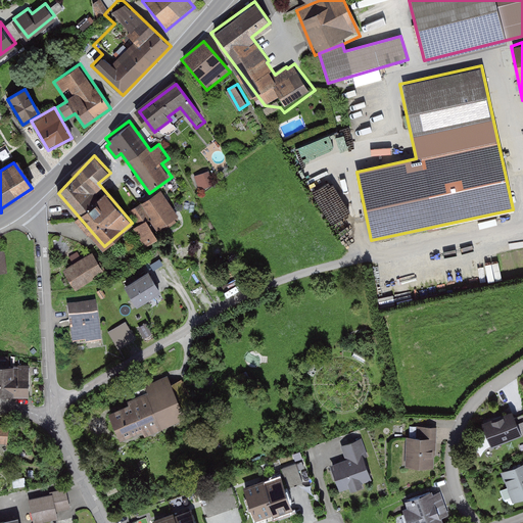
[(316,165),(303,174),(332,215),(351,202),(337,181),(341,178),(333,167),(322,175),(316,165)]
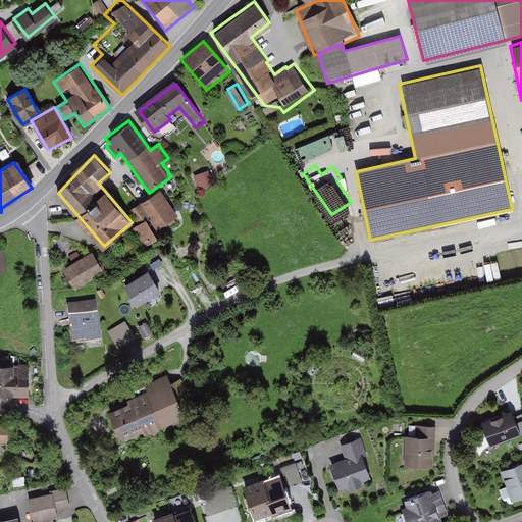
[(195,172),(200,188),(214,184),(210,168),(195,172)]
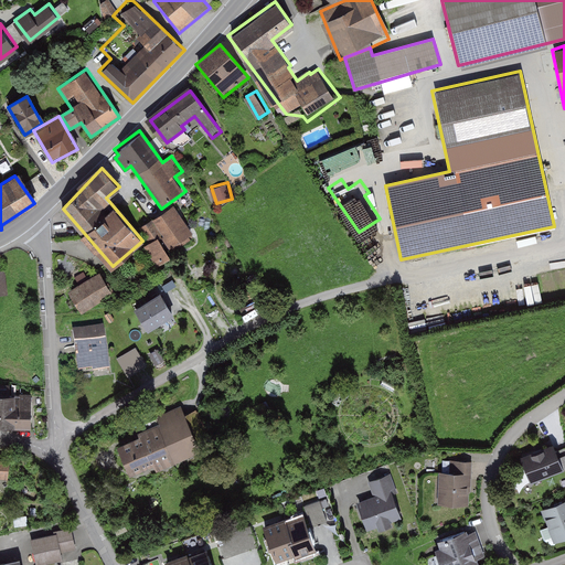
[(174,205),(138,227),(149,244),(144,246),(157,268),(171,259),(169,256),(195,240),(174,205)]
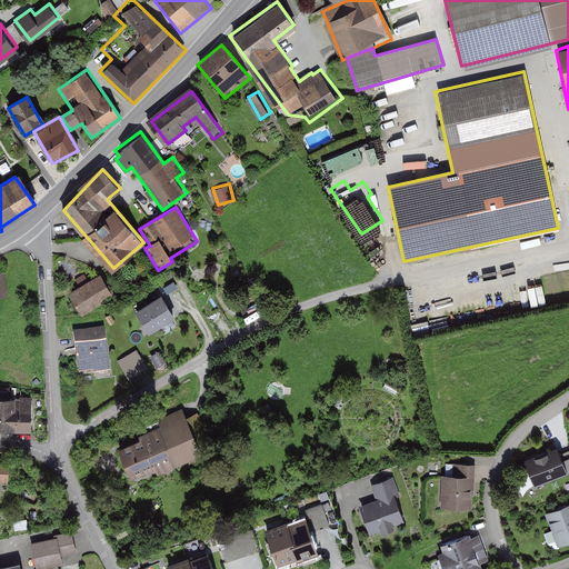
[(101,272),(69,292),(82,315),(115,296),(101,272)]
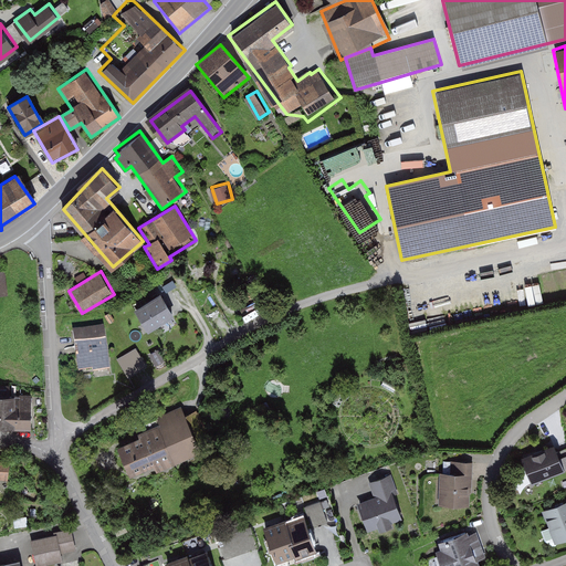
[(158,293),(132,310),(146,332),(173,316),(158,293)]
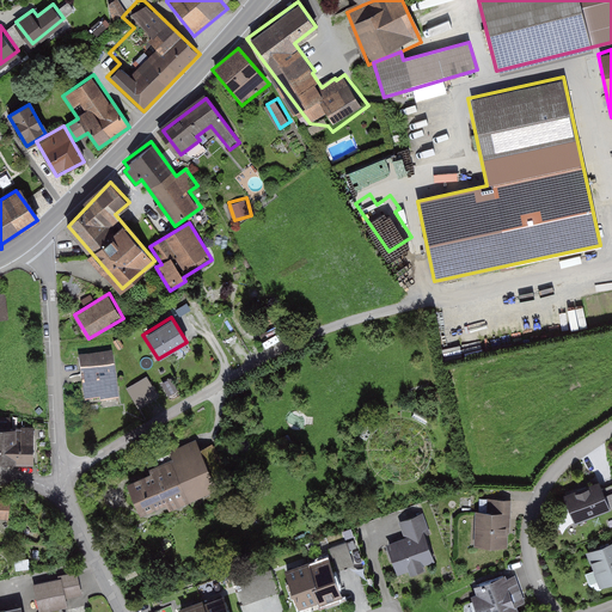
[(112,359),(78,362),(83,405),(118,401),(112,359)]
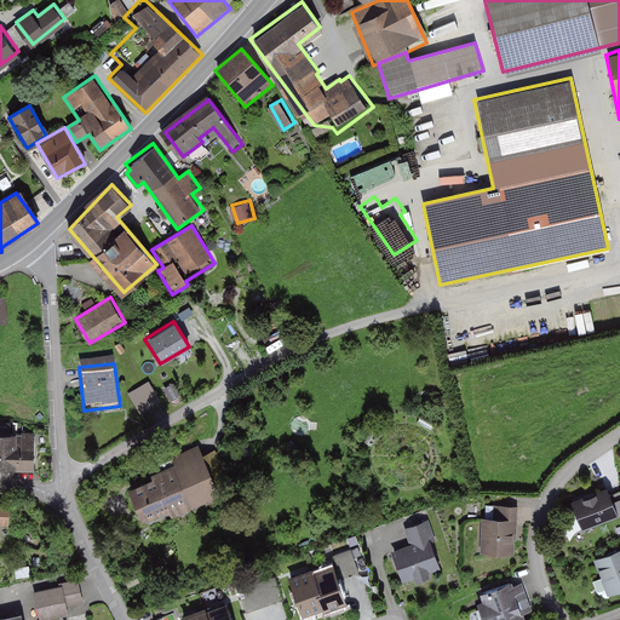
[(150,379),(130,391),(142,412),(164,400),(150,379)]
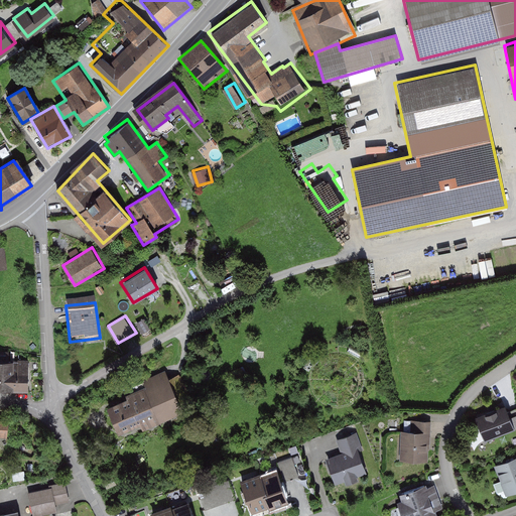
[(0,361),(0,391),(14,392),(30,393),(29,364),(13,361),(0,361)]
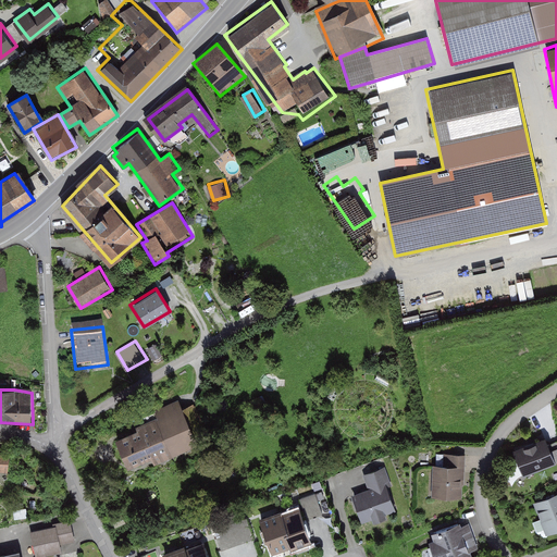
[(180,406),(111,437),(128,475),(197,444),(180,406)]
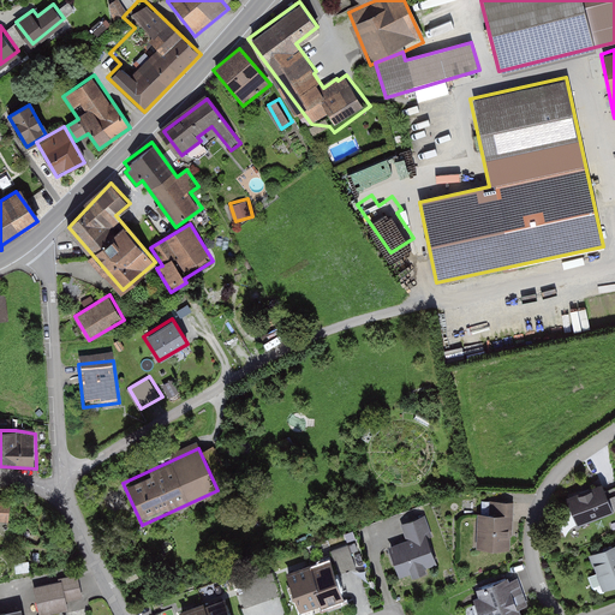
[(585,487),(567,493),(579,525),(611,513),(599,481),(585,487)]
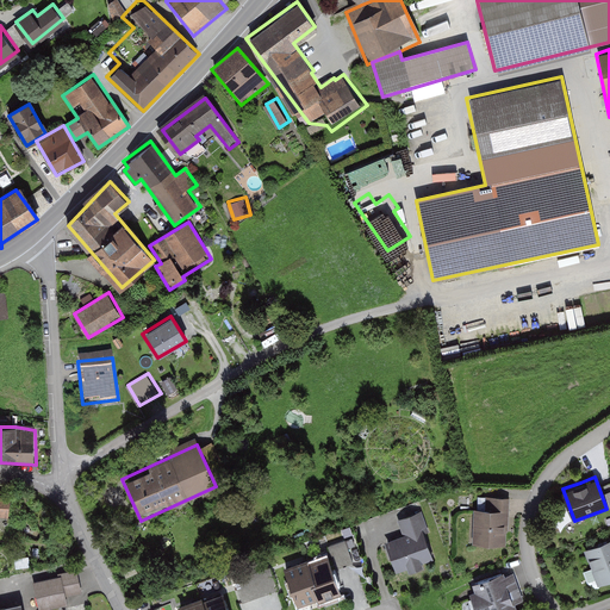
[(487,511),(473,511),(472,546),(508,547),(508,521),(509,500),(487,499),(487,511)]
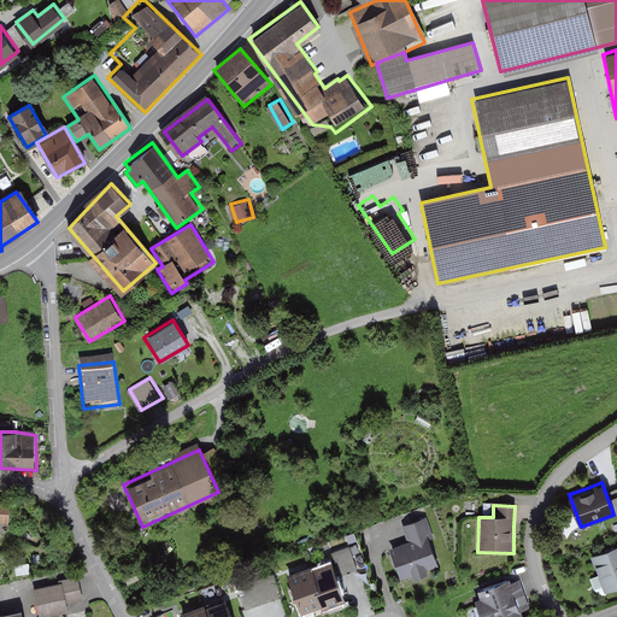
[(407,542),(392,548),(401,577),(436,566),(428,541),(435,539),(428,518),(403,527),(405,536),(407,542)]
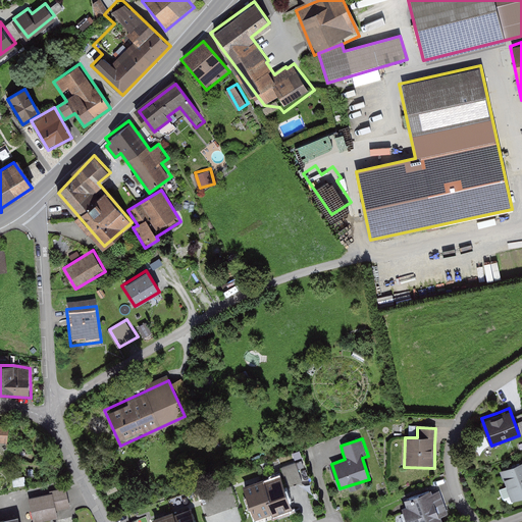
[(297,461),(282,466),(289,485),(303,481),(297,461)]
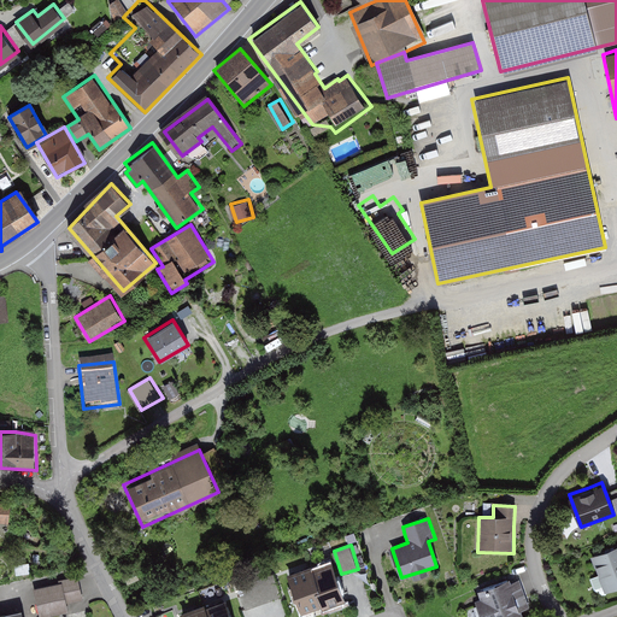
[(616,547),(591,558),(604,593),(616,588),(616,547)]
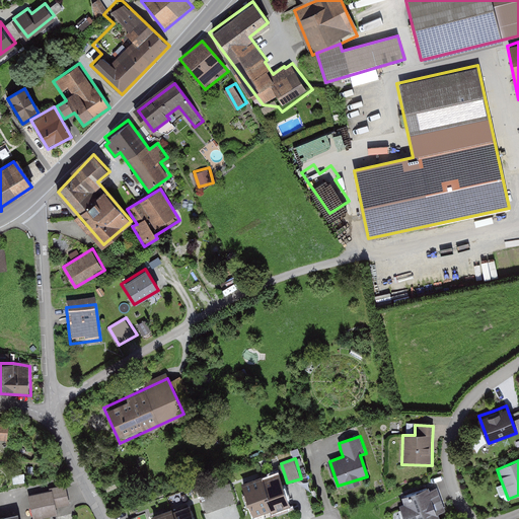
[(263,473),(242,480),(253,514),(272,508),(273,510),(290,504),(279,469),(264,475),(263,473)]
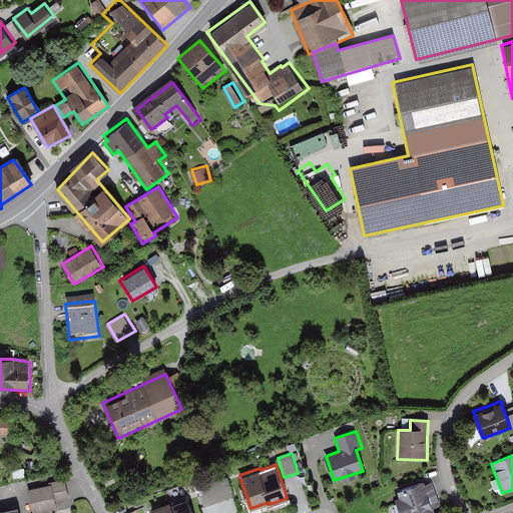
[(228,475),(197,486),(204,505),(235,494),(228,475)]
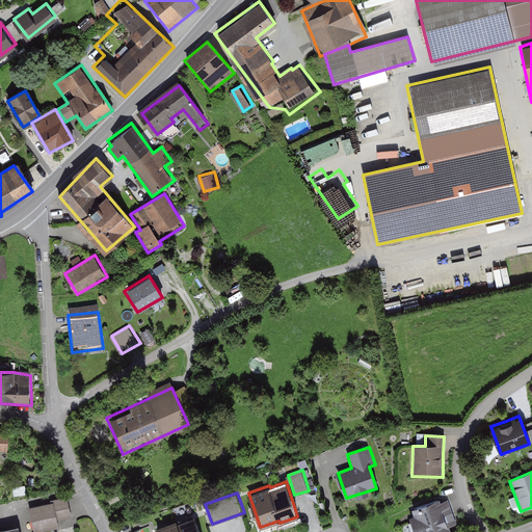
[(53,504),(27,509),(32,531),(51,531),(59,531),(57,523),(72,520),(68,498),(52,501),(53,504)]
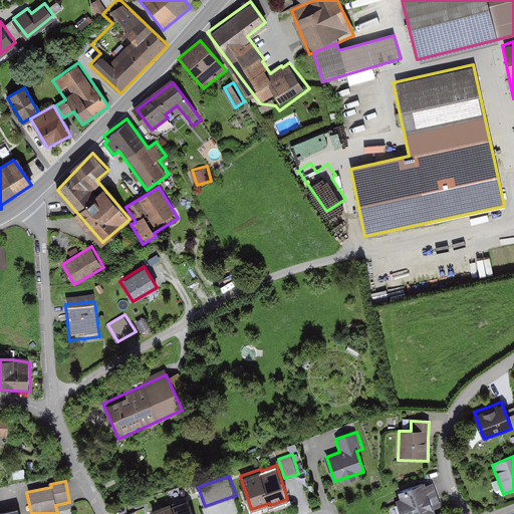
[(424,483),(396,492),(398,500),(394,501),(398,513),(434,513),(432,506),(440,503),(437,496),(433,483),(425,485),(424,483)]
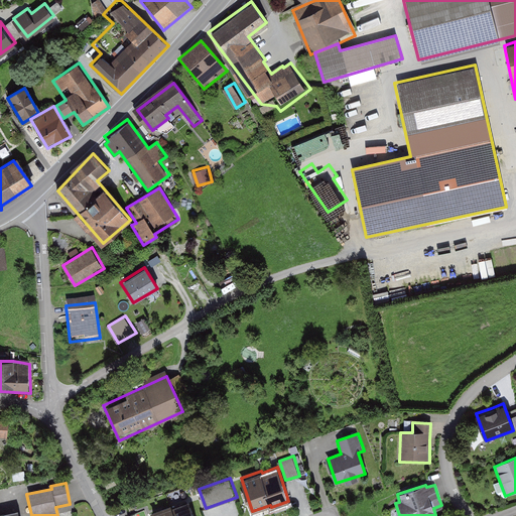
[(171,503),(151,510),(152,515),(196,515),(189,499),(172,505),(171,503)]
